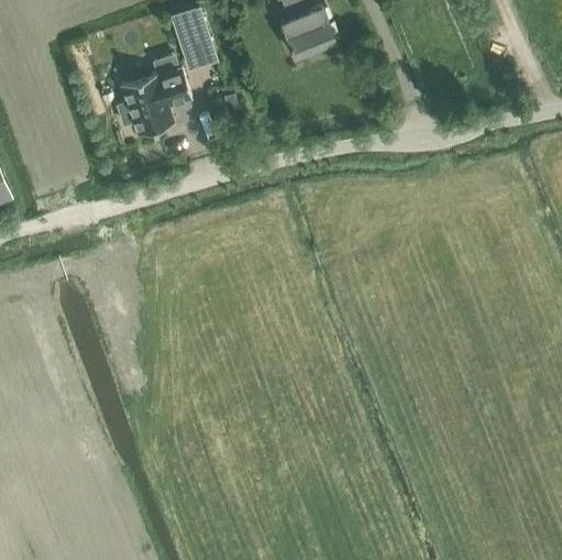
[(294,55),(333,40),(320,6),(304,12),(298,0),(281,0),(288,18),(281,21),(294,55)]
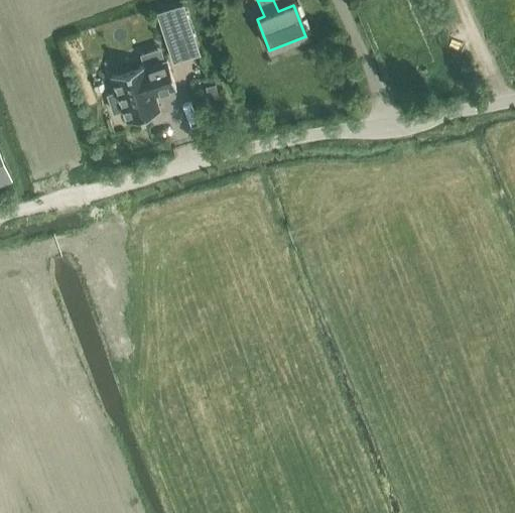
[(182,6),(156,15),(172,65),(200,55),(182,6)]
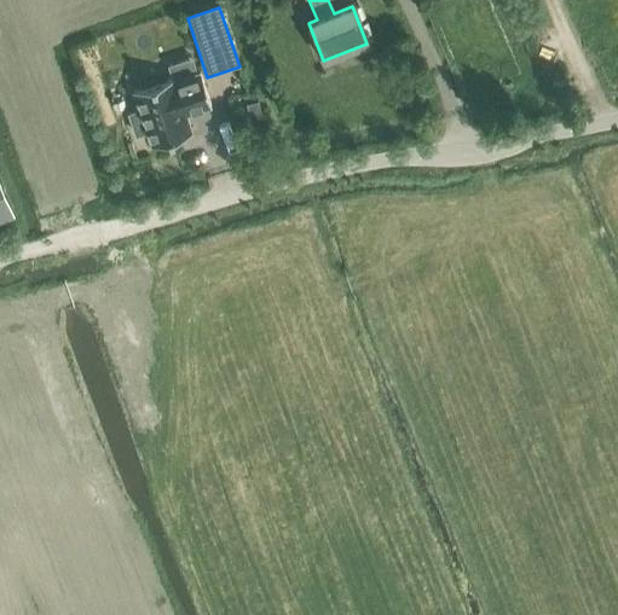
[(134,90),(155,81),(149,67),(128,75),(134,90)]
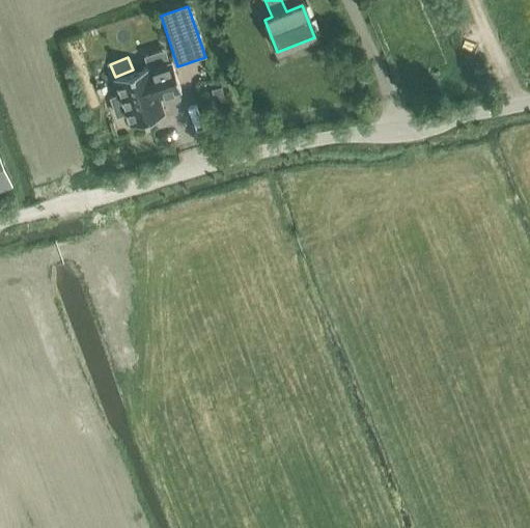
[(147,70),(113,81),(119,99),(110,102),(116,119),(126,116),(130,129),(164,116),(159,101),(180,93),(170,64),(148,72),(147,70)]
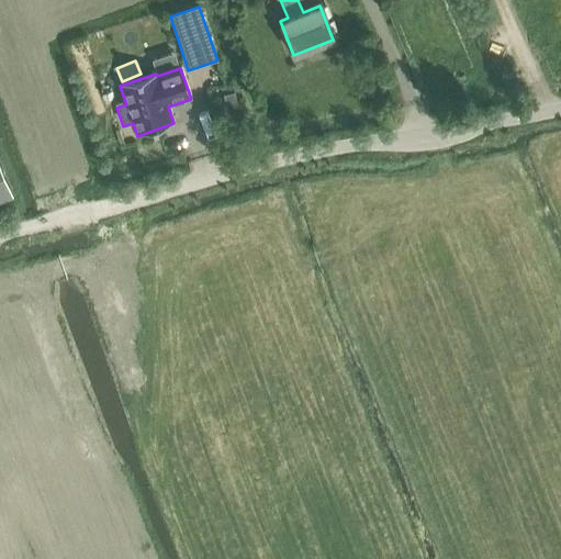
[(227,114),(237,111),(233,93),(222,97),(227,114)]
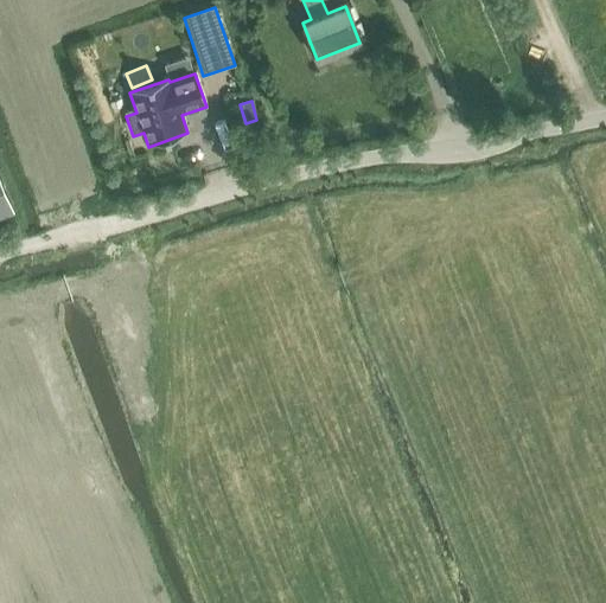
[(0,218),(14,212),(0,179),(0,218)]
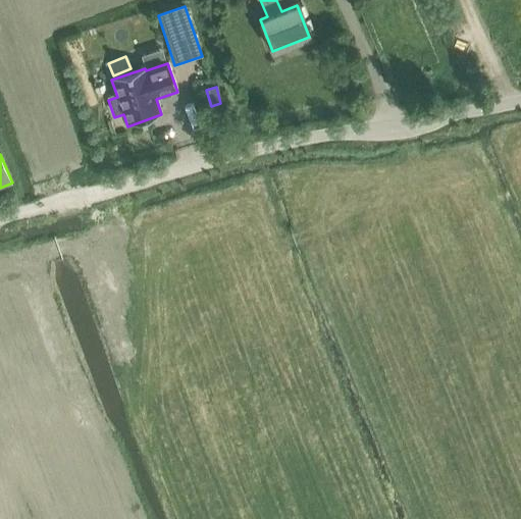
All buildings are outlined.
